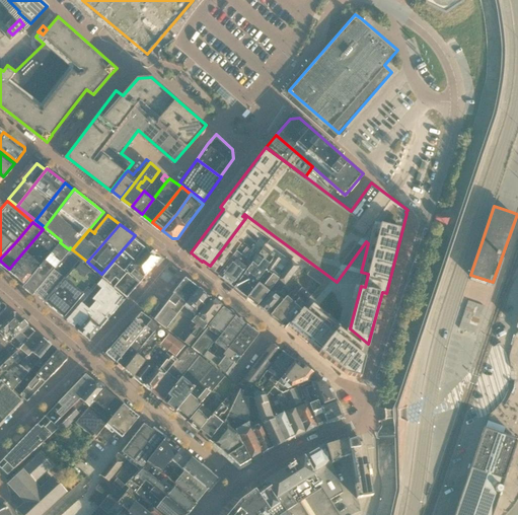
[(25,249),(13,264),(9,269),(24,282),(40,263),(58,241),(43,229),(25,249)]
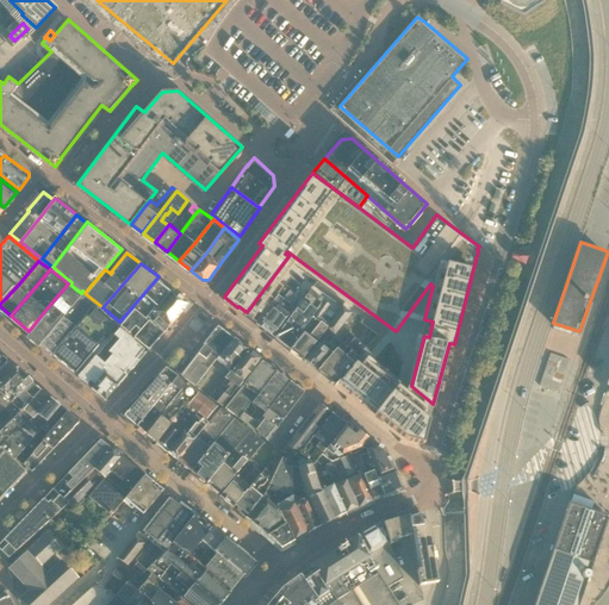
[(148,315),(159,304),(172,287),(159,276),(119,322),(132,331),(148,315)]
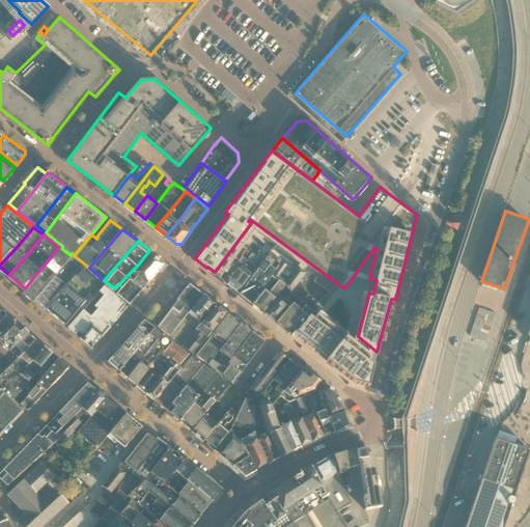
[(36,298),(71,255),(61,248),(60,247),(54,254),(26,289),(36,298)]
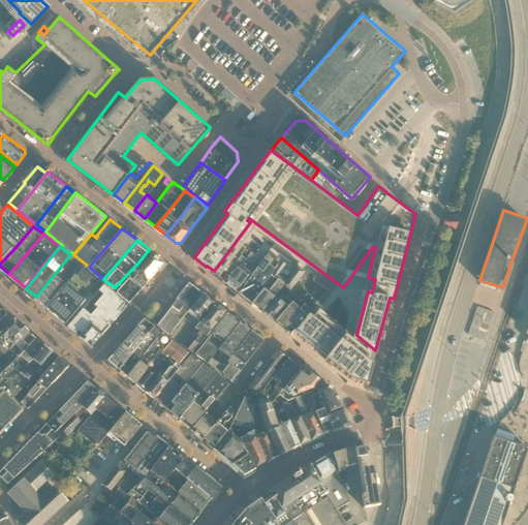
[(282,246),(279,250),(285,255),(288,251),(282,246)]
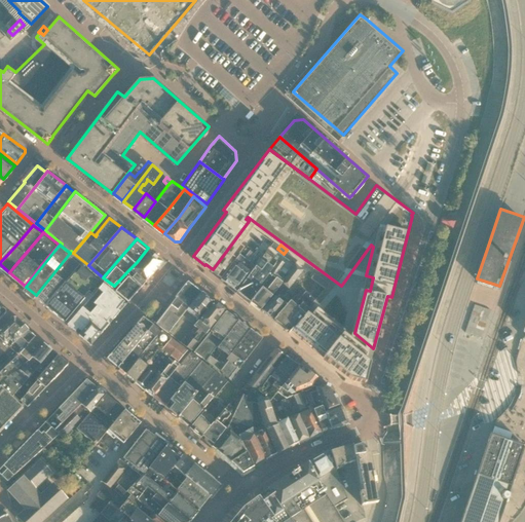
[(253,260),(258,253),(251,248),(246,255),(240,252),(222,276),(238,289),(257,263),(253,260)]
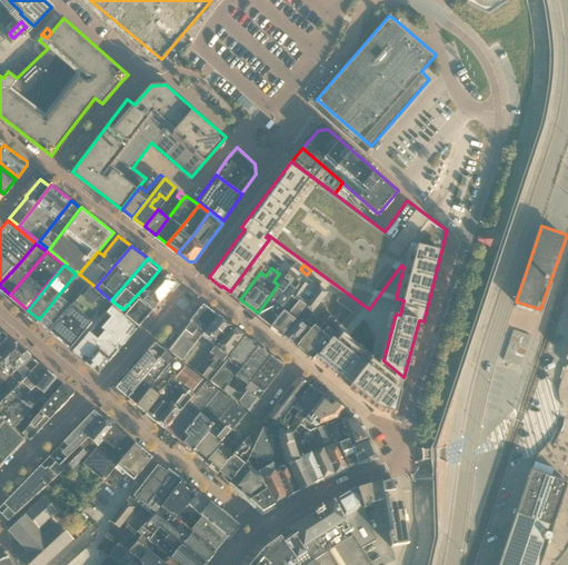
[(289,268),(284,277),(297,286),(301,277),(289,268)]
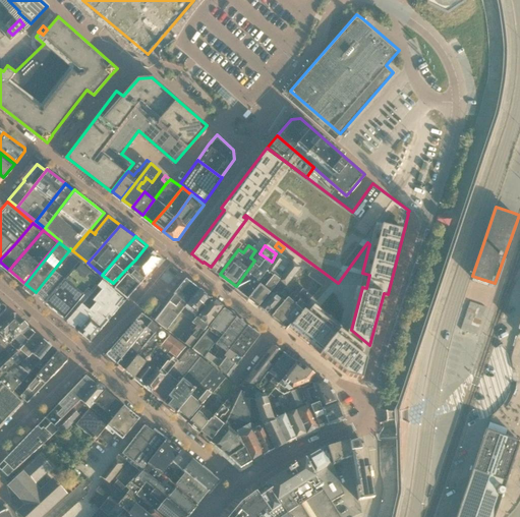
[(141,281),(162,256),(148,246),(136,260),(135,260),(126,269),(134,275),(141,281)]
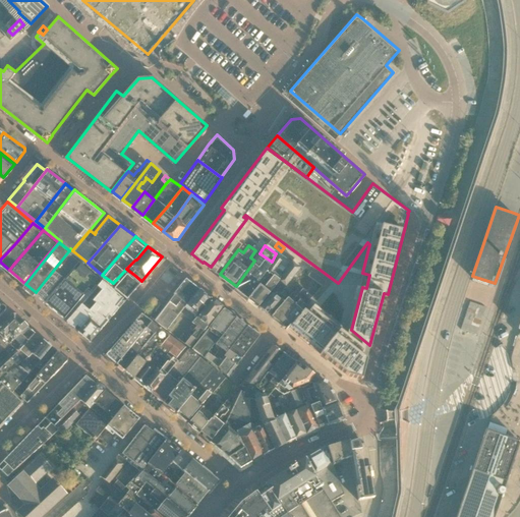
[(60,282),(79,259),(69,250),(36,292),(45,299),(60,282)]
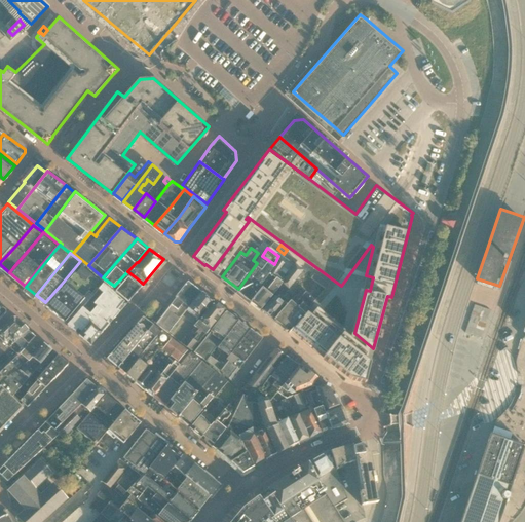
[(286,271),(280,267),(286,261),(279,256),(273,266),(257,288),(259,290),(251,299),(262,307),(280,284),(283,280),(280,278),(286,271)]
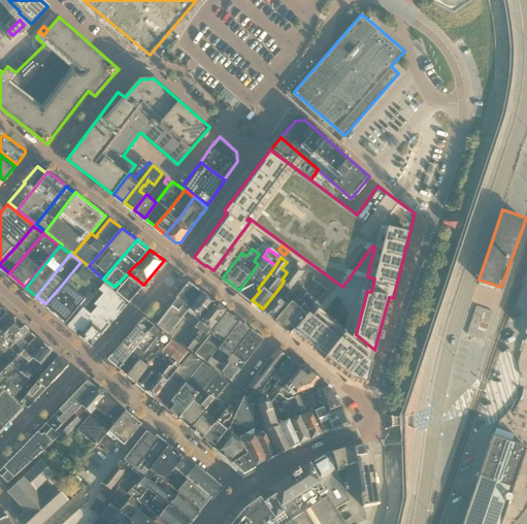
[(260,291),(258,289),(274,267),(262,258),(258,264),(239,290),(240,292),(252,300),(260,291)]
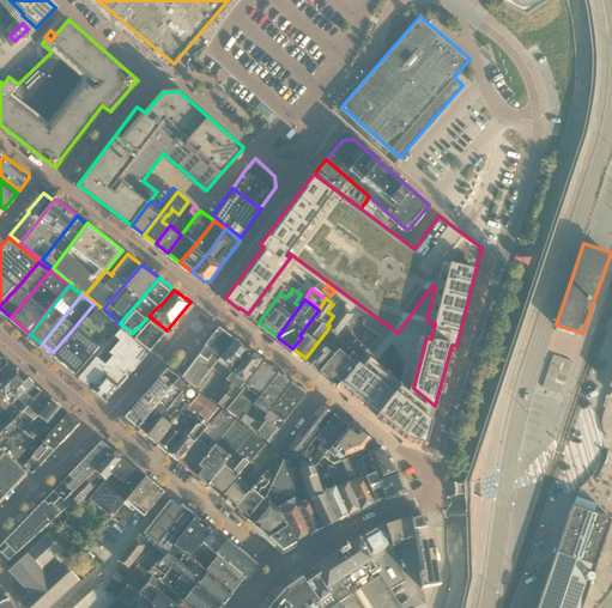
[(54,353),(77,372),(104,338),(108,341),(120,328),(120,327),(95,304),(54,353)]
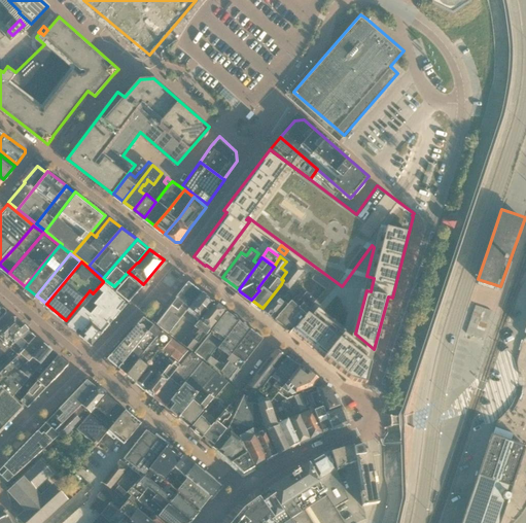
[(264,309),(275,318),(290,300),(284,294),(305,267),(296,262),(291,269),(283,280),(281,284),(283,285),(276,295),(264,309)]
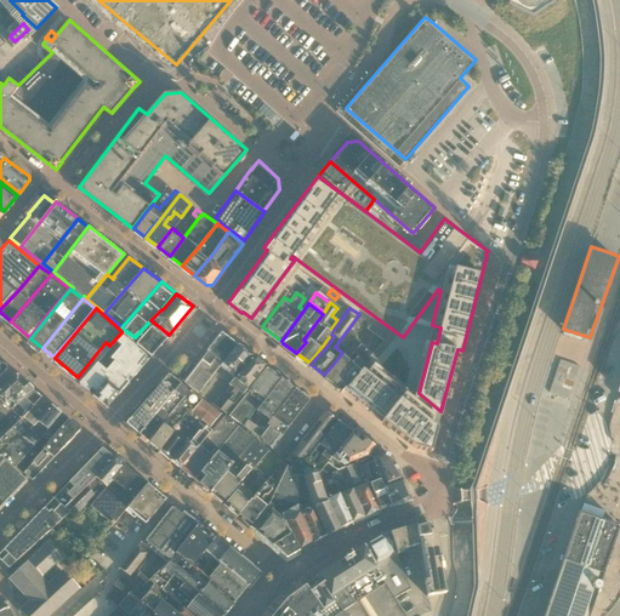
[(138,340),(138,341),(153,353),(166,336),(159,330),(160,328),(151,320),(135,337),(138,340)]
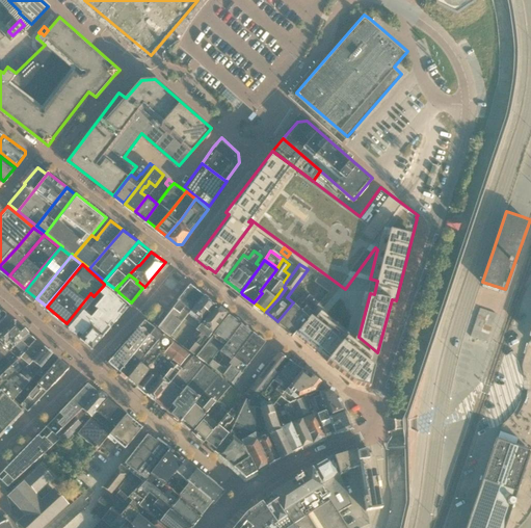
[(319,274),(316,279),(329,289),(319,301),(323,305),(338,288),(319,274)]
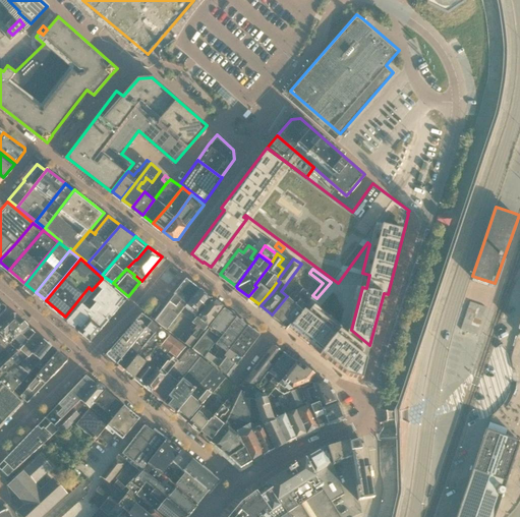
[(185,304),(199,286),(186,276),(185,278),(182,276),(151,314),(168,327),(185,304)]
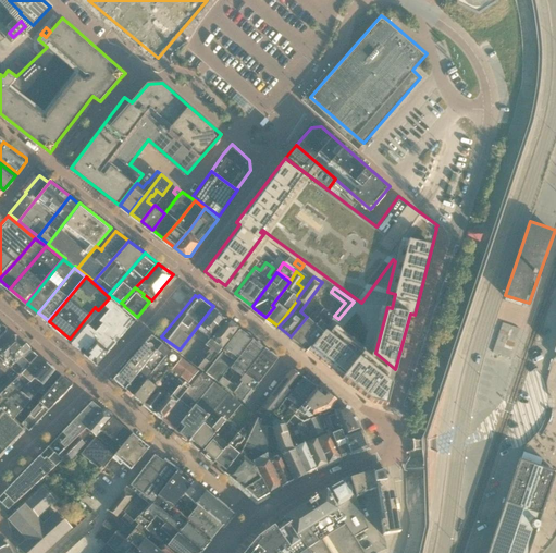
[(115,335),(118,338),(133,319),(109,298),(98,310),(70,342),(96,364),(115,341),(113,339),(115,335)]
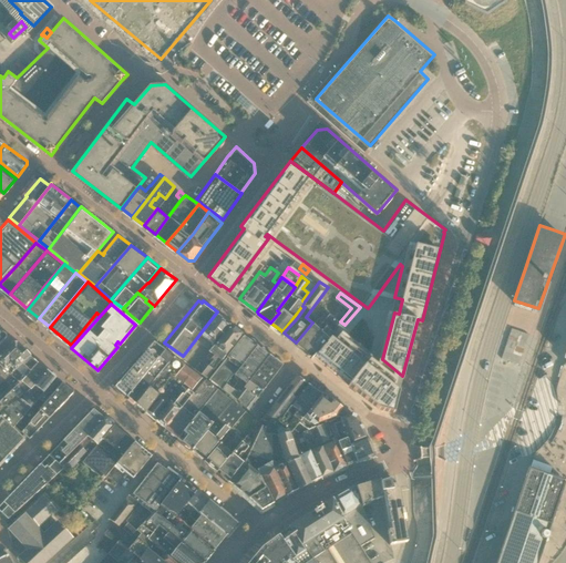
[(338,323),(340,320),(330,310),(322,319),(319,316),(312,323),(296,343),(312,355),(315,352),(331,335),(331,334),(340,325),(338,323)]
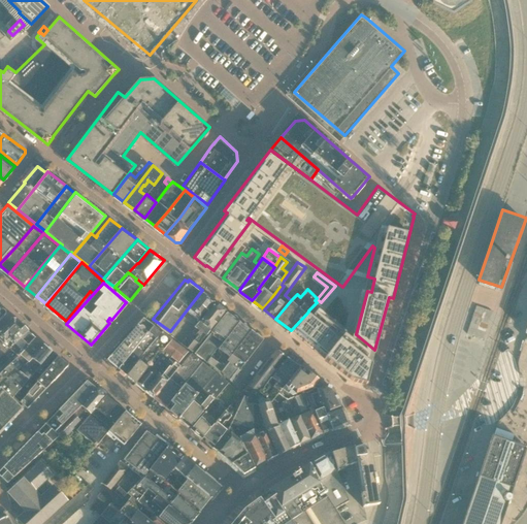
[(201,318),(210,305),(216,300),(202,290),(188,308),(201,318)]
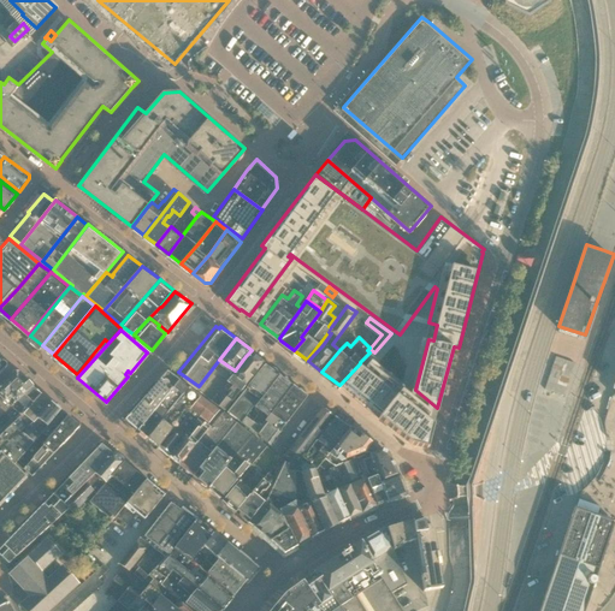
[(228,405),(234,398),(265,360),(252,350),(246,356),(235,371),(230,375),(236,379),(230,386),(232,387),(228,393),(229,395),(223,402),(228,405)]
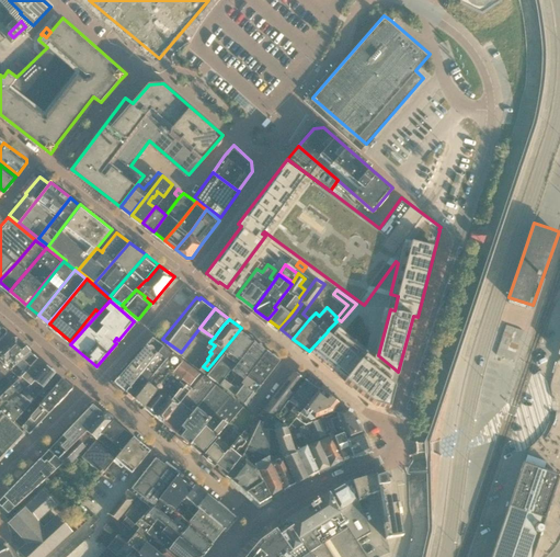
[(500,351),(517,356),(526,327),(509,321),(500,351)]
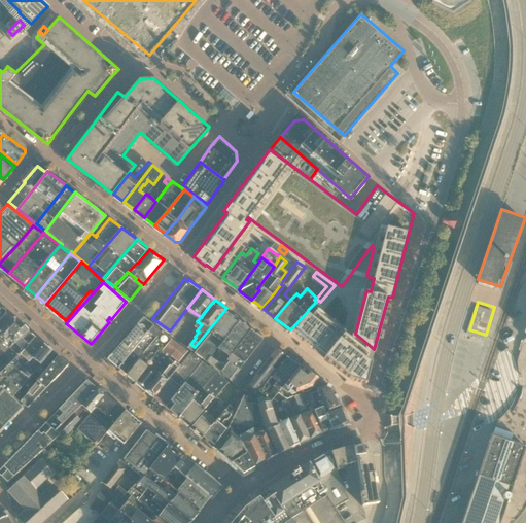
[(207,358),(211,353),(218,344),(239,317),(228,309),(212,329),(196,350),(207,358)]
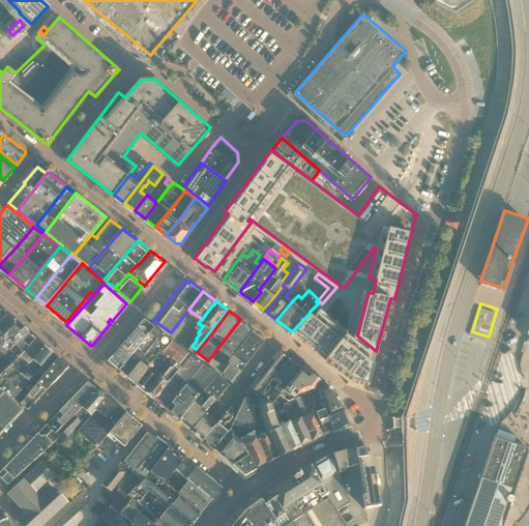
[(295,329),(295,330),(327,356),(326,358),(354,380),(368,383),(373,363),(310,313),(294,329),(295,329)]
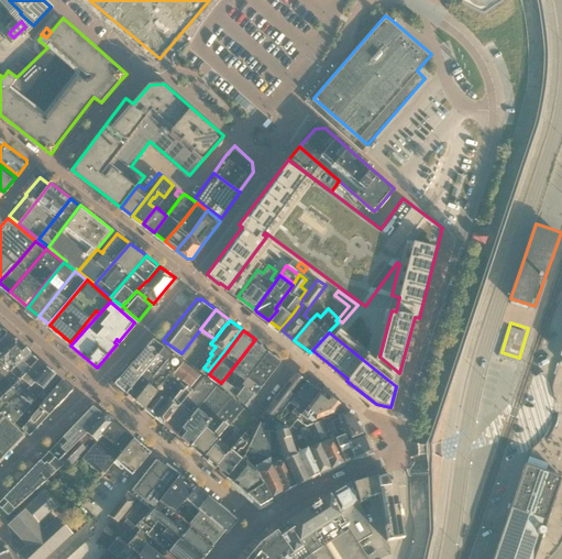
[(127,392),(165,344),(153,336),(114,381),(127,392)]
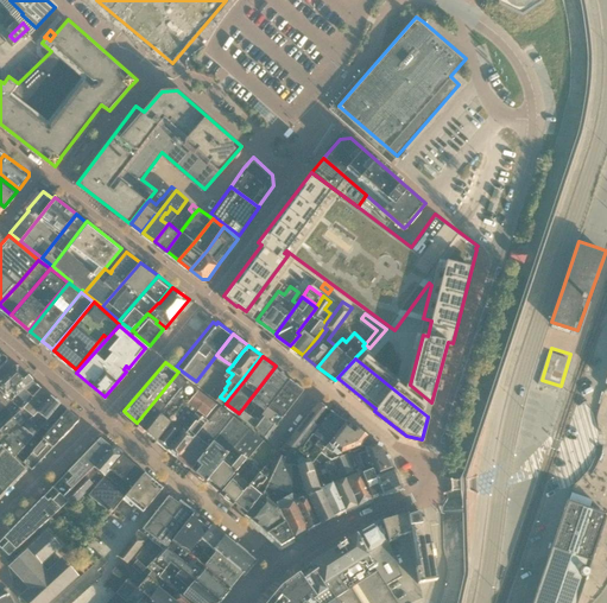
[(0,427),(26,402),(42,386),(18,366),(16,366),(0,380),(0,427)]
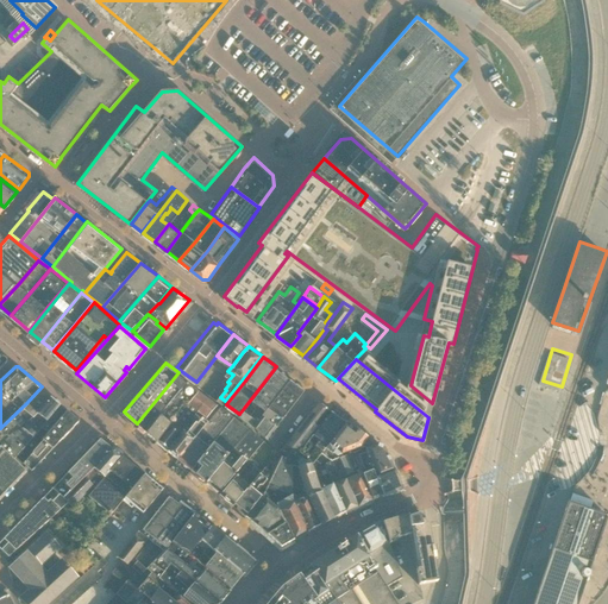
[(254,425),(290,377),(276,366),(252,397),(258,403),(251,413),(244,408),(239,414),(254,425)]
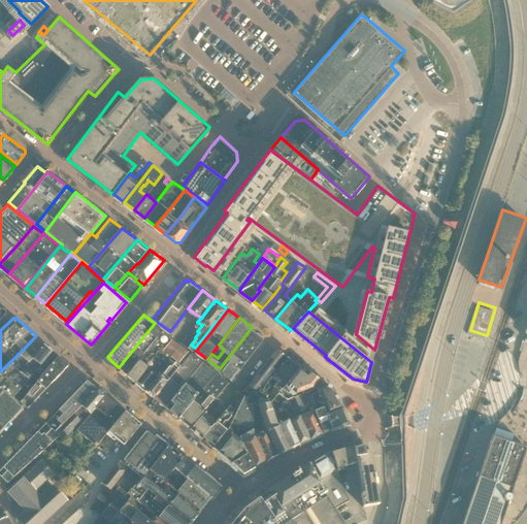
[(119,367),(127,373),(141,355),(162,329),(155,323),(119,367)]
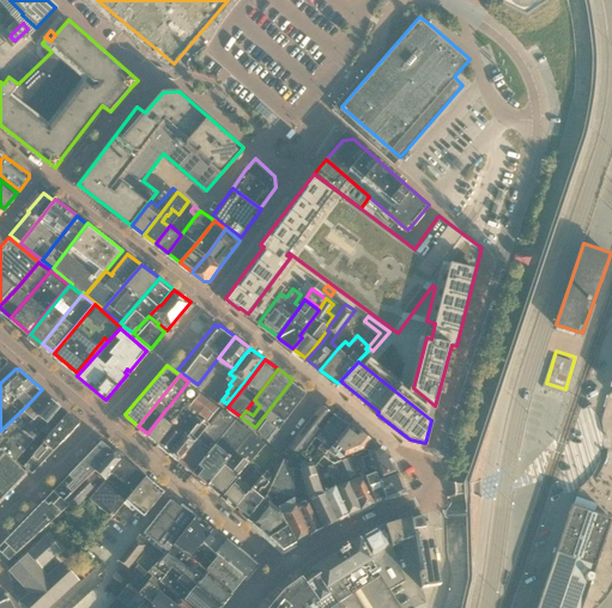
[(280,426),(307,390),(292,380),(255,427),(270,439),(280,426)]
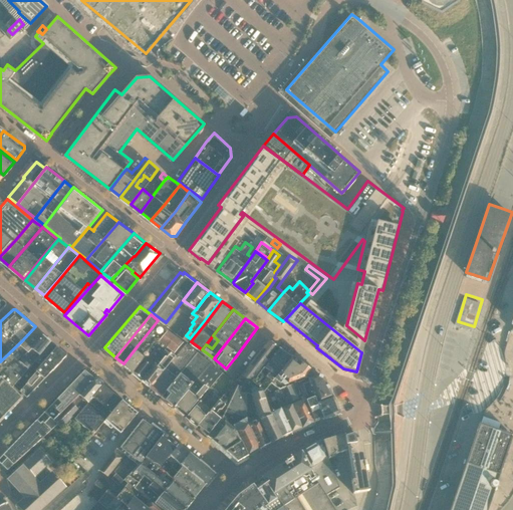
[(146,356),(151,351),(158,357),(168,344),(176,334),(169,328),(158,320),(138,345),(123,363),(133,370),(145,355),(146,356)]
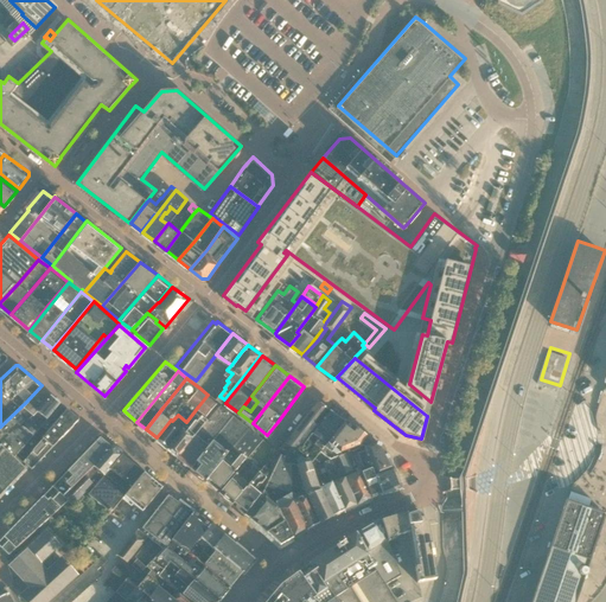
[(27,467),(16,454),(19,450),(61,401),(42,385),(26,402),(0,427),(0,495),(6,491),(27,467)]
